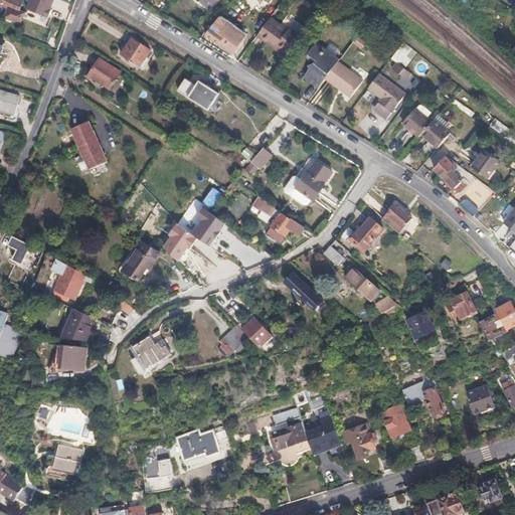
[(0,0),(0,1),(3,2),(9,5),(4,15),(20,22),(24,10),(19,8),(21,3),(22,2),(16,0),(0,0)]
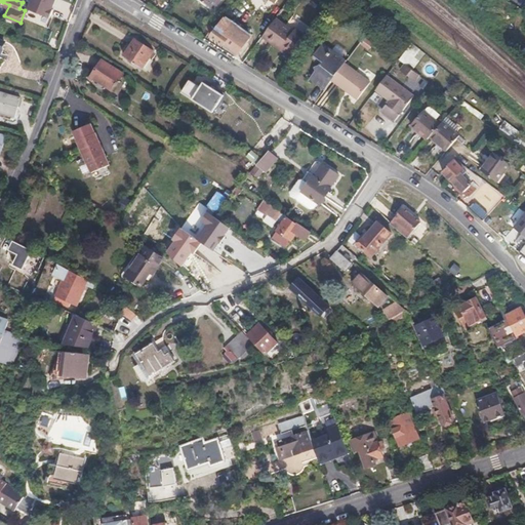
[(55,0),(31,0),(28,9),(50,18),(53,10),(52,10),(55,0)]
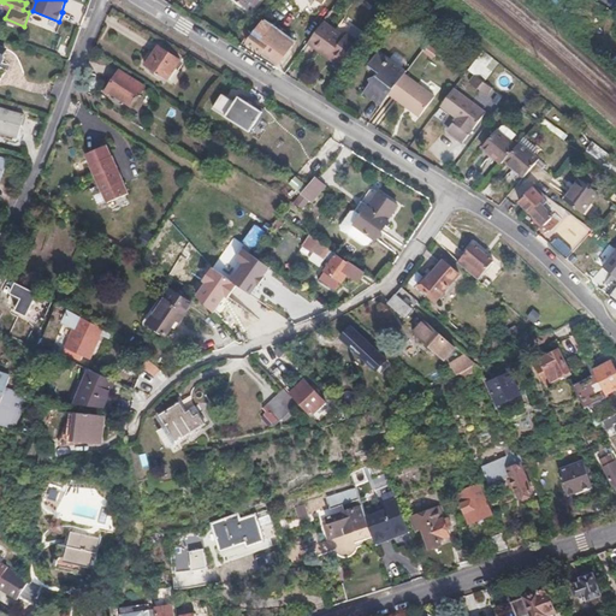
[(234,0),(253,13),(259,5),(253,0),(234,0)]
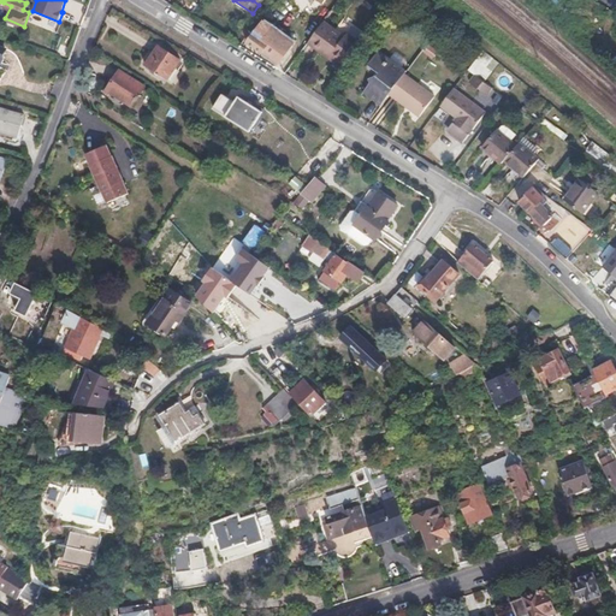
[(338,64),(360,34),(350,27),(344,34),(325,19),(308,41),(338,64)]
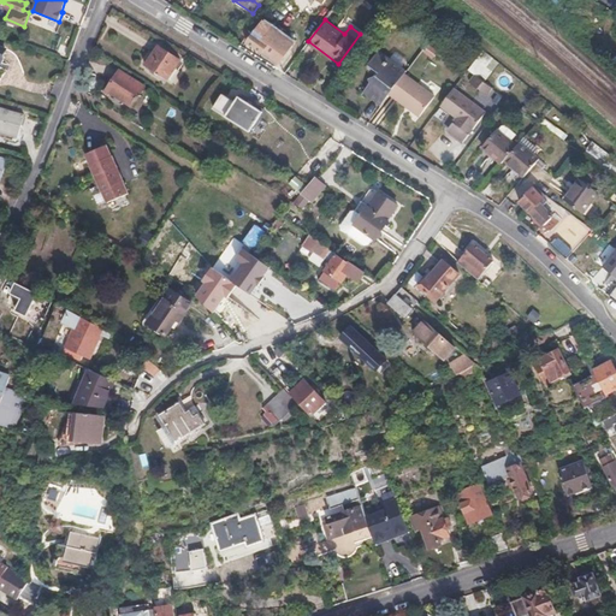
[(278,64),(294,43),(265,23),(255,35),(253,34),(247,43),(262,54),(262,53),(278,64)]
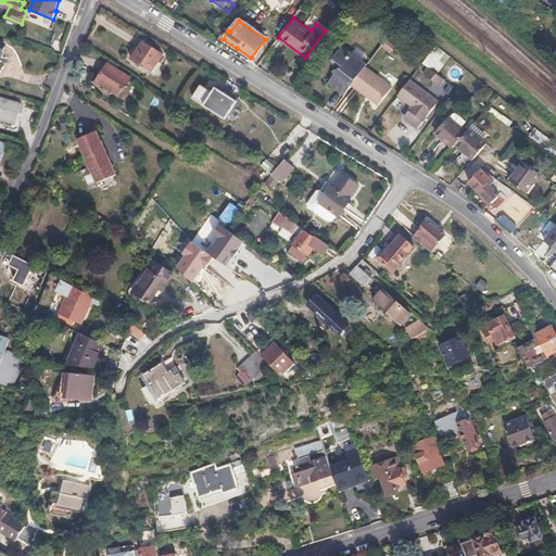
[(223,35),(227,28),(222,24),(217,32),(223,35)]
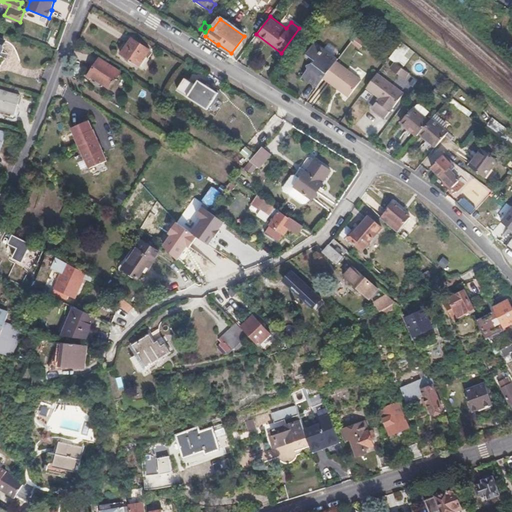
[(48,42),(52,29),(45,27),(40,39),(48,42)]
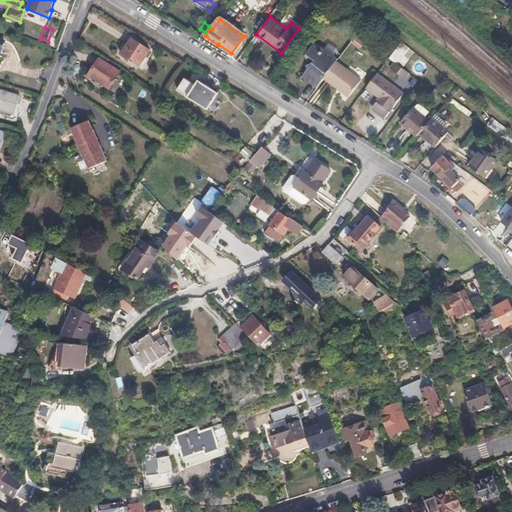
[(150,50),(132,38),(121,55),(139,67),(150,50)]
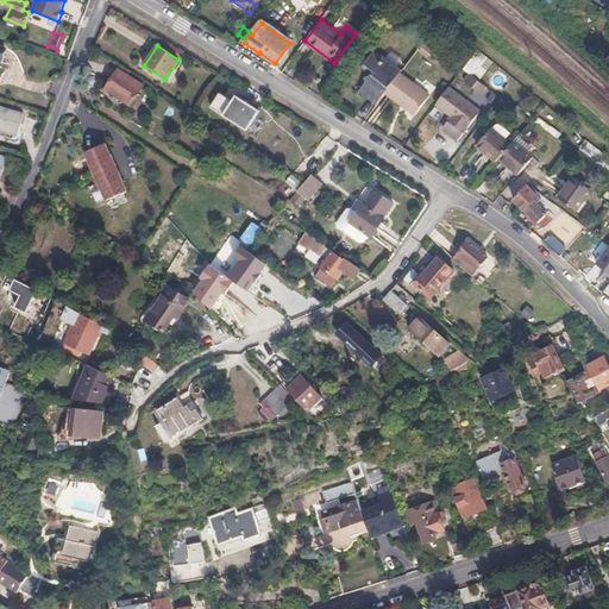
[(401,73),(403,70),(376,49),(365,63),(375,70),(360,88),(380,102),(385,93),(401,73)]
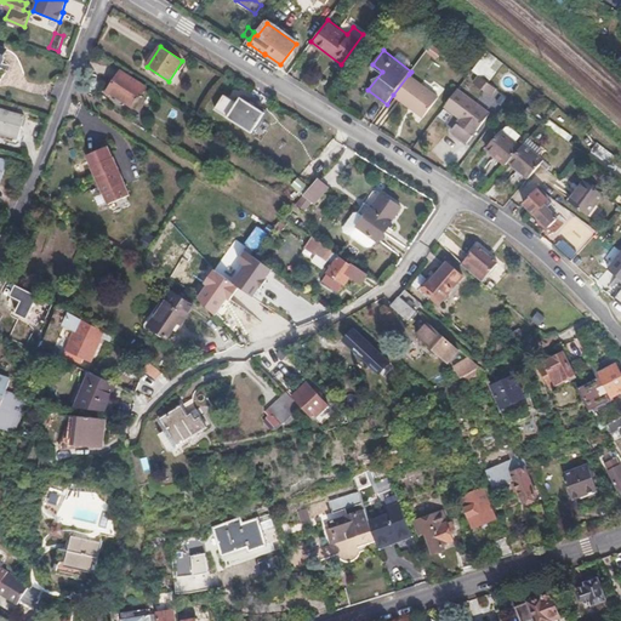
[(474,69),(489,81),(502,64),(489,52),(474,69)]
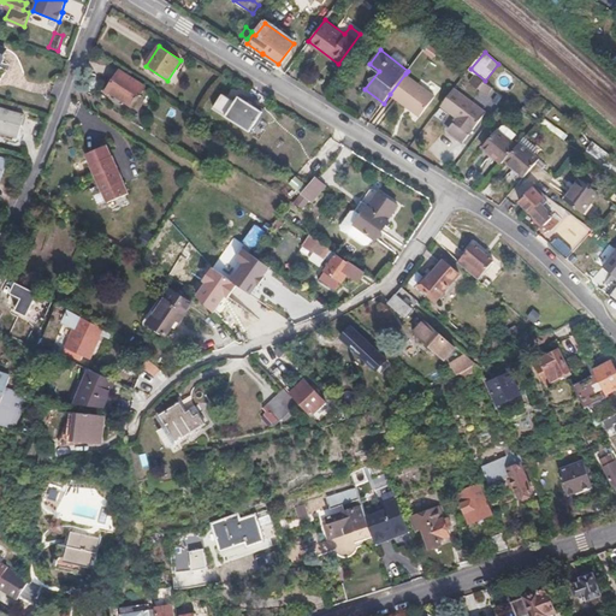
[(146,87),(120,71),(107,90),(132,106),(146,87)]
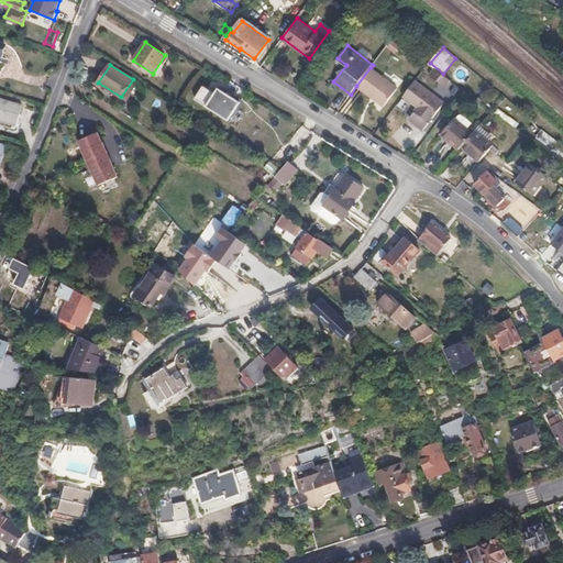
[(463,66),(453,70),(457,81),(468,77),(463,66)]
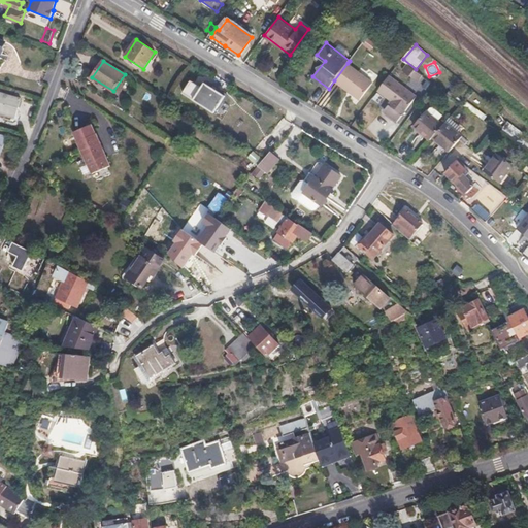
[(373,83),(348,63),(334,80),(360,100),(373,83)]
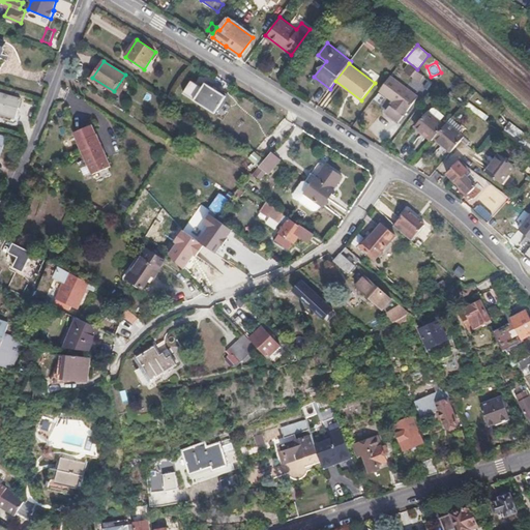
[(424,76),(409,64),(404,71),(419,83),(424,76)]
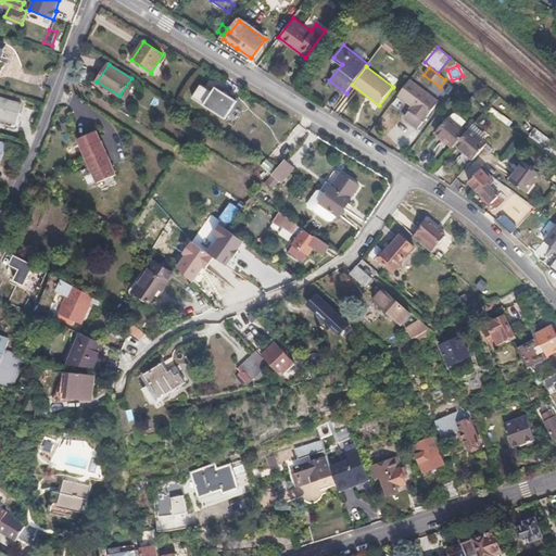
[(439,102),(408,80),(397,97),(416,110),(412,114),(422,123),(439,102)]
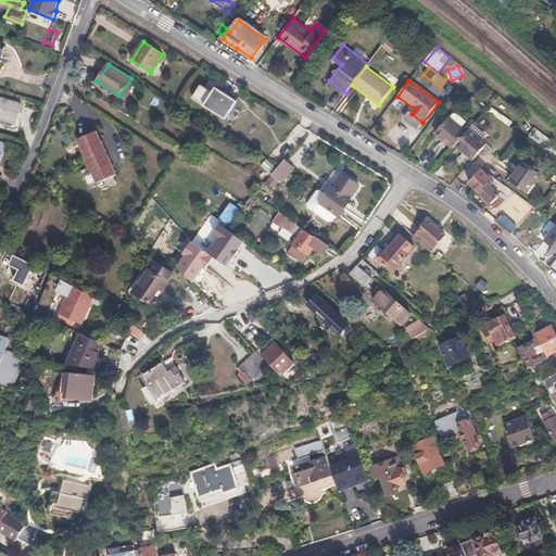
[(224,116),(235,98),(214,85),(211,91),(199,84),(191,97),(224,116)]
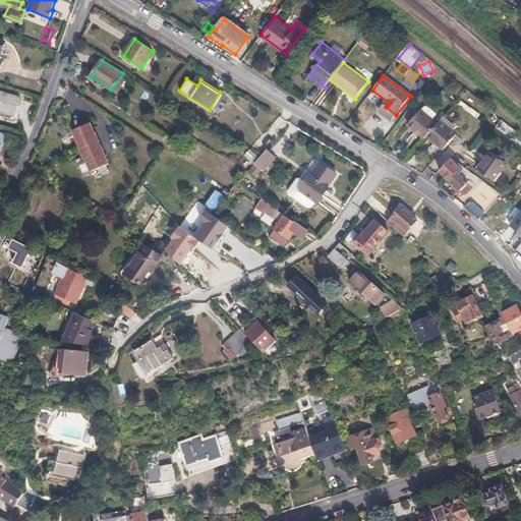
[(0,117),(8,120),(10,115),(14,117),(19,99),(0,93),(0,117)]
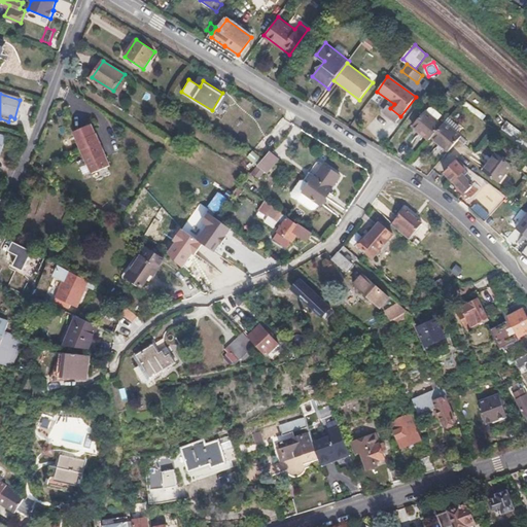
[(463,135),(446,120),(443,124),(425,111),(414,126),(431,139),(434,136),(452,149),(463,135)]
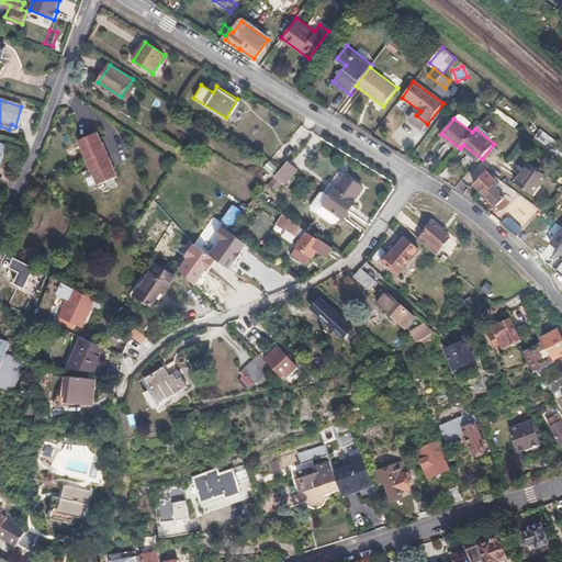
[(111,182),(89,139),(71,148),(92,192),(111,182)]
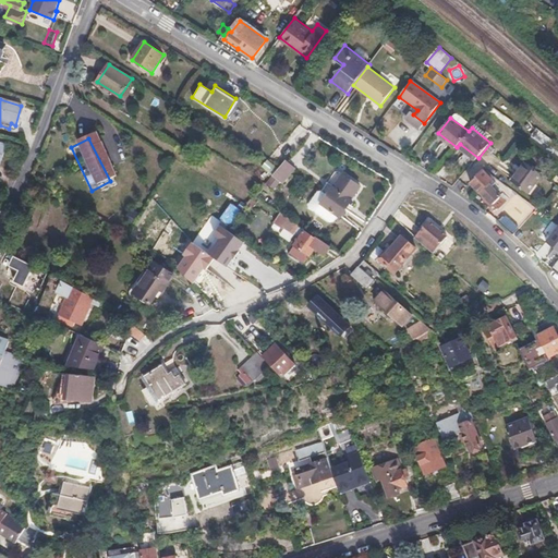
[(278,147),(274,153),(268,160),(280,168),(286,160),(290,156),(278,147)]
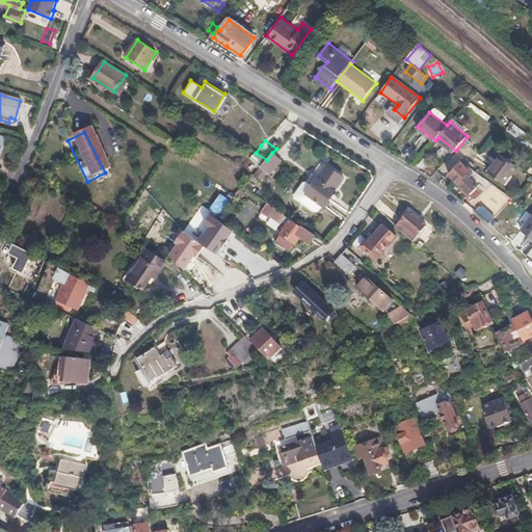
[(271,176),(283,160),(272,153),(267,160),(261,168),(271,176)]
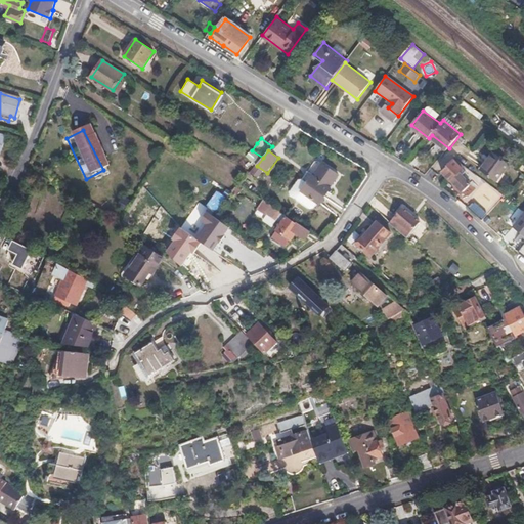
[(495,181),(508,164),(492,153),(480,170),(495,181)]
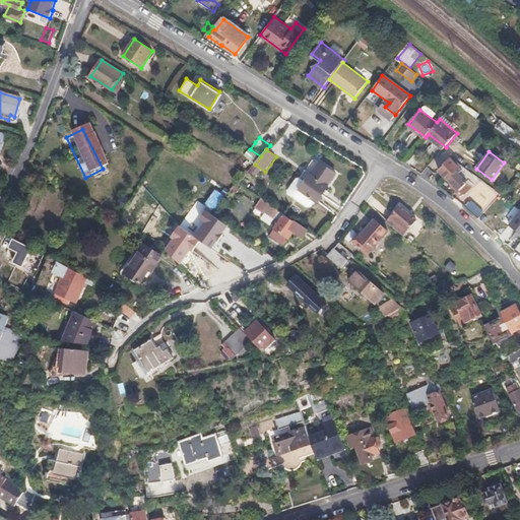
[(469,181),(456,169),(459,166),(450,156),(444,163),(445,164),(440,170),(461,189),(469,181)]
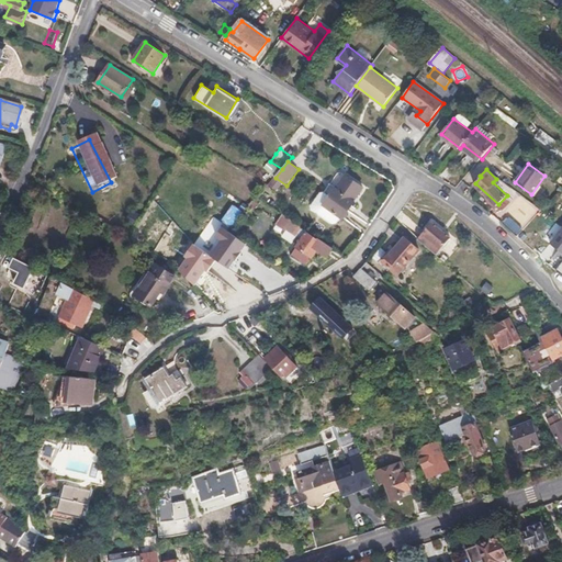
[(363,188),(341,172),(338,173),(334,179),(359,195),(363,188)]
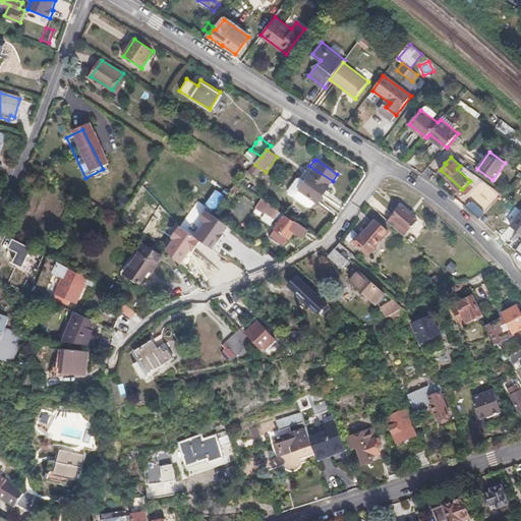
[(309,209),(310,207),(311,206),(313,208),(316,201),(319,203),(330,186),(333,181),(309,166),(306,171),(311,175),(306,183),(301,179),(300,179),(298,180),(297,181),(290,192),(290,194),(309,209)]
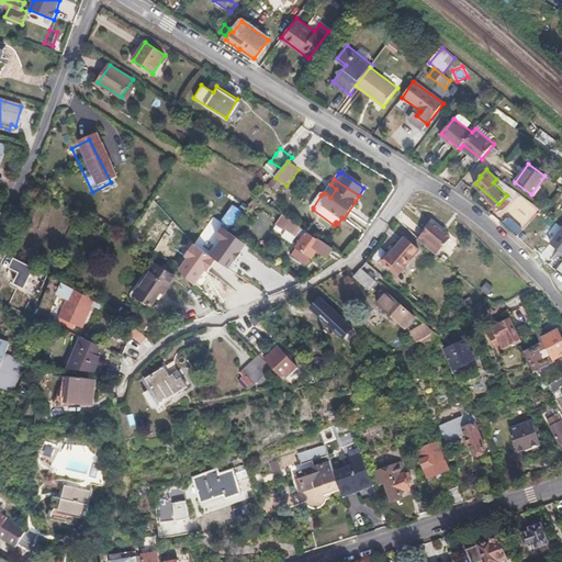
[(133,210),(127,221),(136,225),(142,214),(133,210)]
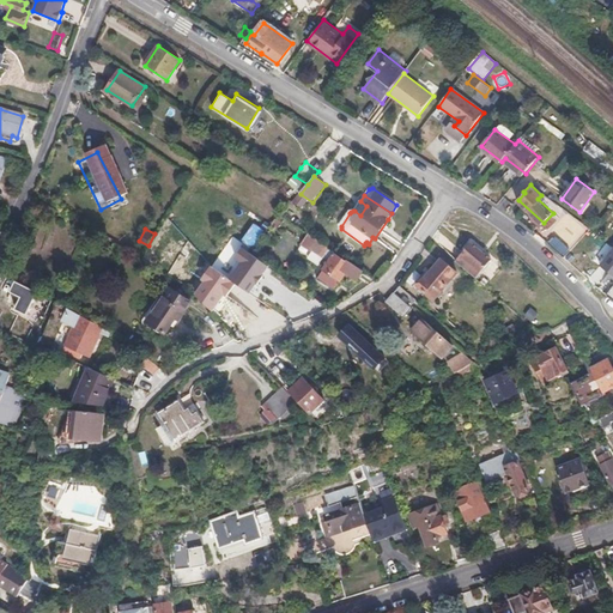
[(364,271),(350,261),(317,238),(310,248),(331,261),(319,278),(335,289),(346,272),(358,279),(364,271)]
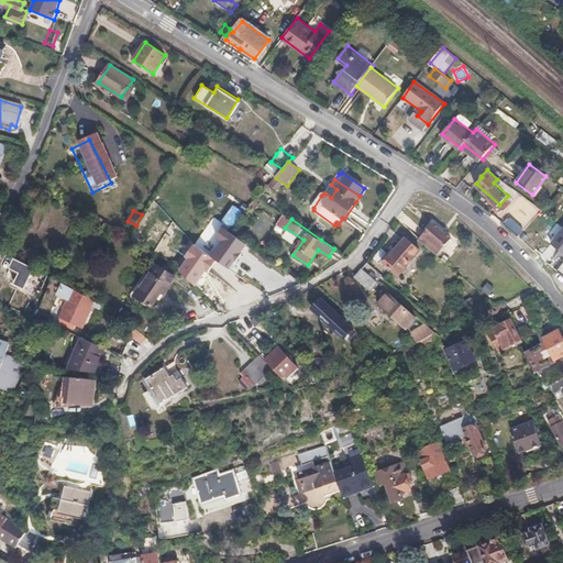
[(435,253),(449,235),(429,220),(416,236),(424,244),(435,253)]
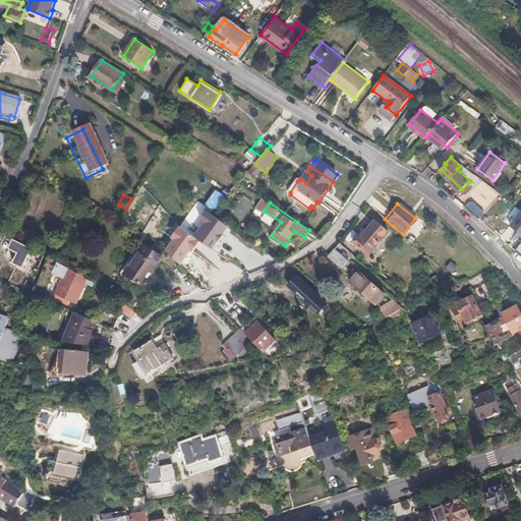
[(370,254),(387,234),(393,226),(385,219),(379,215),(362,235),(361,235),(355,242),(370,254)]
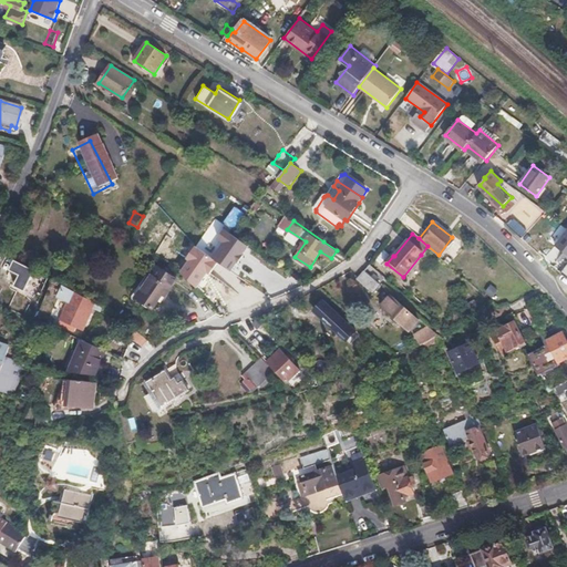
[(14,260),(4,282),(28,291),(37,270),(14,260)]
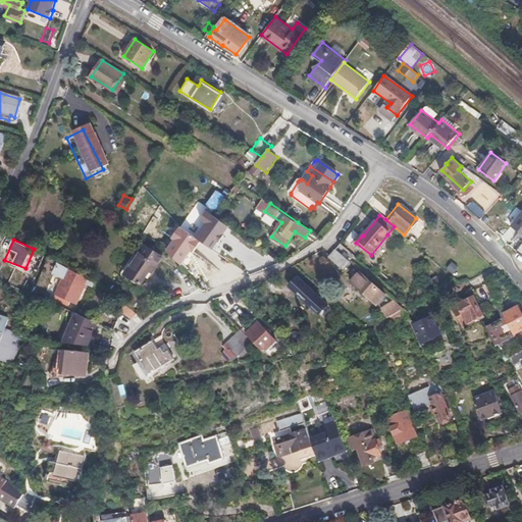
[(355,255),(341,243),(335,249),(346,258),(350,261),(355,255)]
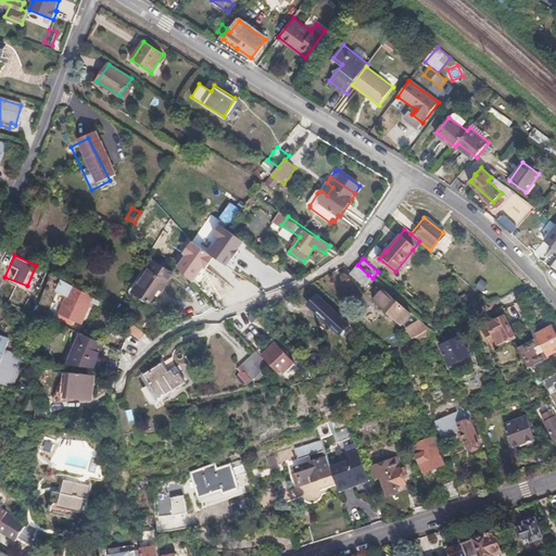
[(162,290),(174,273),(153,260),(134,291),(150,302),(159,288),(162,290)]
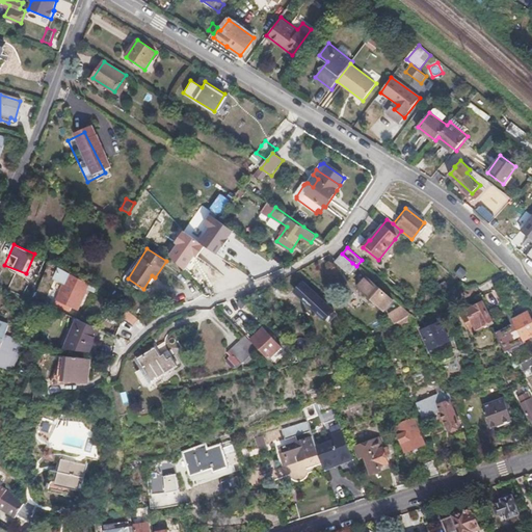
[(347,269),(352,263),(342,254),(336,261),(347,269)]
